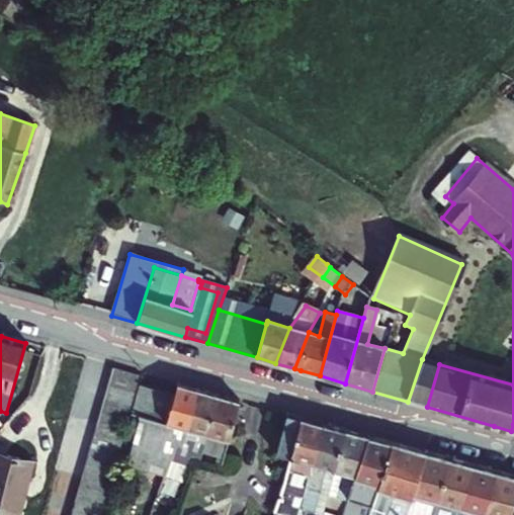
[(439,364),(422,359),(408,402),(427,407),(439,364)]
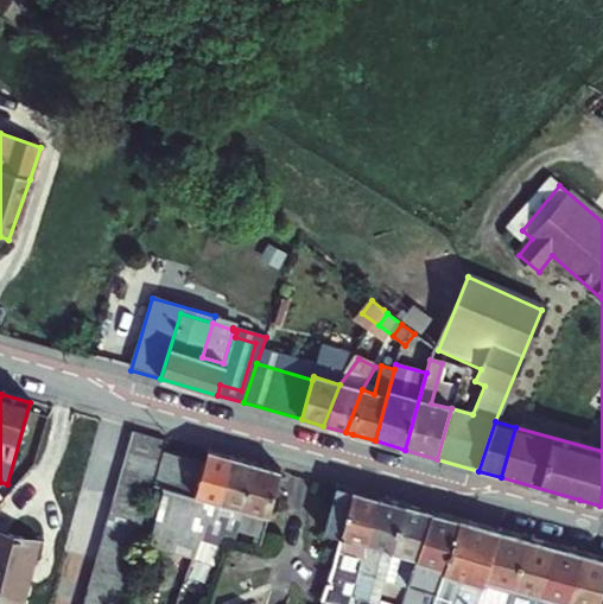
[(163,445),(131,436),(83,603),(119,603),(148,494),(159,455),(160,451),(163,445)]
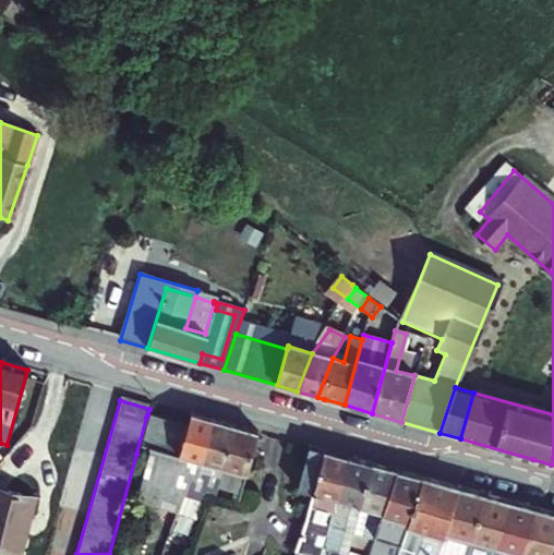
[(152,503),(176,424),(147,414),(146,418),(136,454),(153,458),(147,473),(140,499),(152,503)]
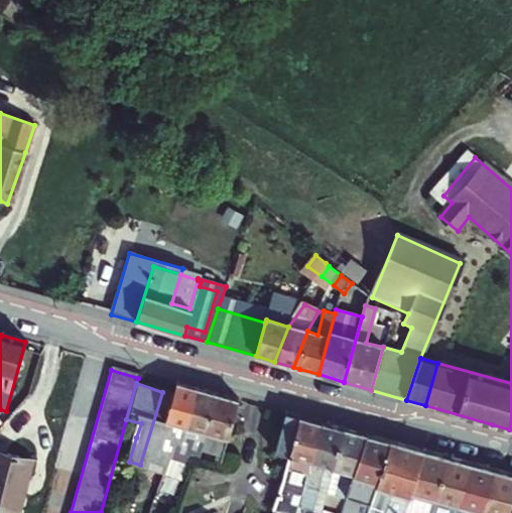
[(172,395),(162,392),(140,465),(164,473),(166,469),(176,438),(180,440),(196,389),(176,384),(172,395)]
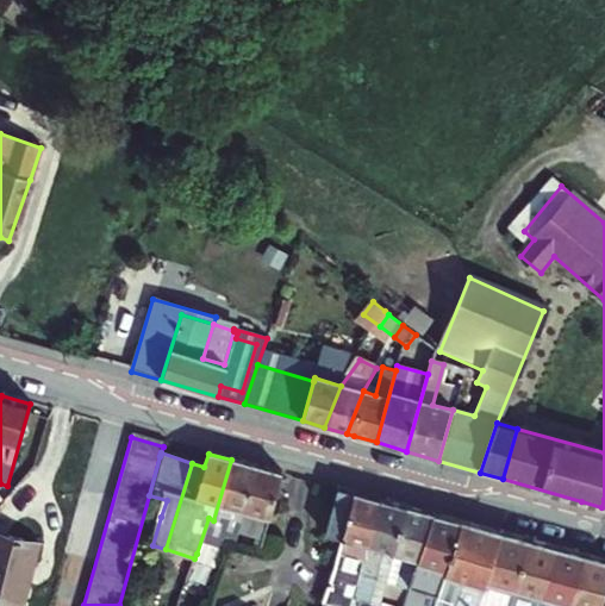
[(255,467),(231,460),(213,520),(209,518),(197,554),(218,561),(222,548),(228,531),(235,533),(255,467)]
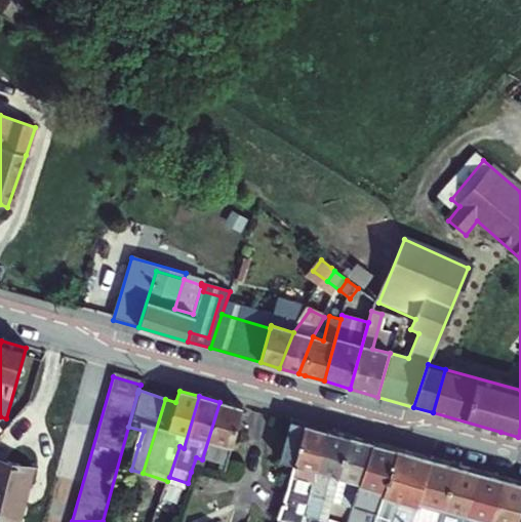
[(219,402),(202,459),(227,467),(243,408),(219,402)]
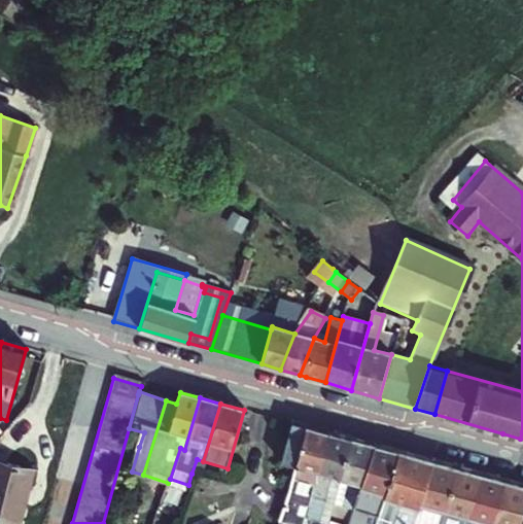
[(277,521),(285,523),(300,523),(313,487),(328,433),(289,423),(277,463),(293,467),(288,487),(277,521)]
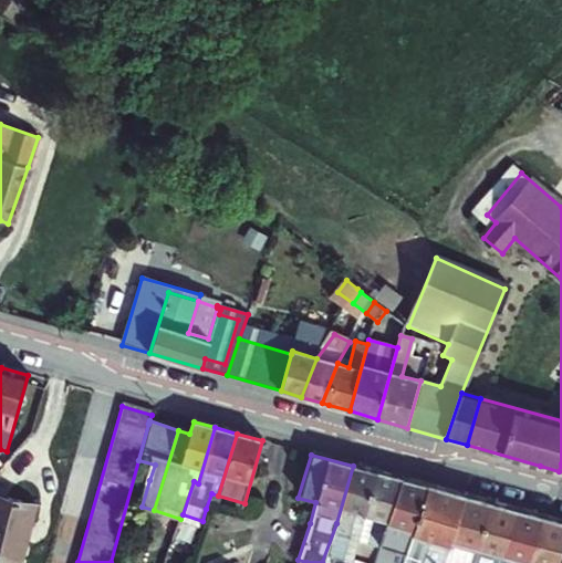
[(336,523),(322,562),(341,562),(349,540),(357,542),(377,473),(353,466),(336,523)]
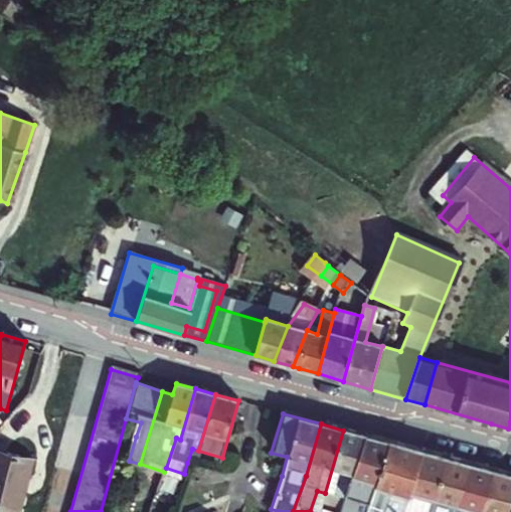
[(325,493),(346,499),(365,437),(343,431),(325,493)]
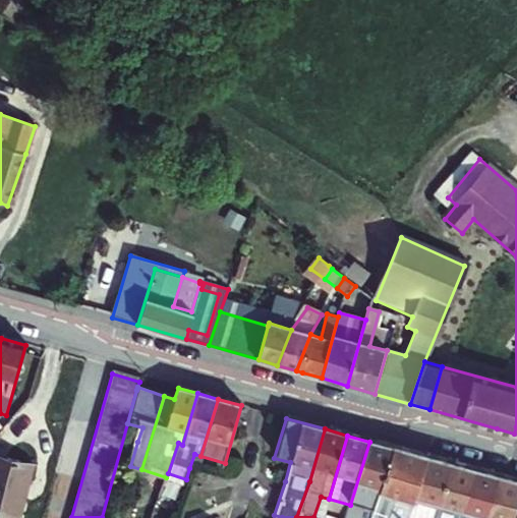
[(372,517),(393,449),(369,442),(350,505),(348,513),(346,517),(372,517)]
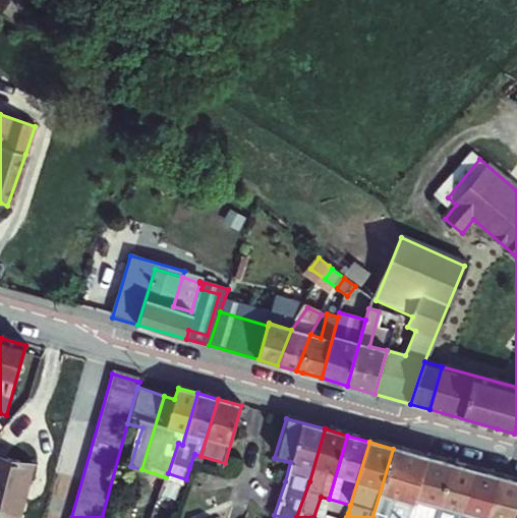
[(410,517),(426,458),(393,449),(372,517),(410,517)]
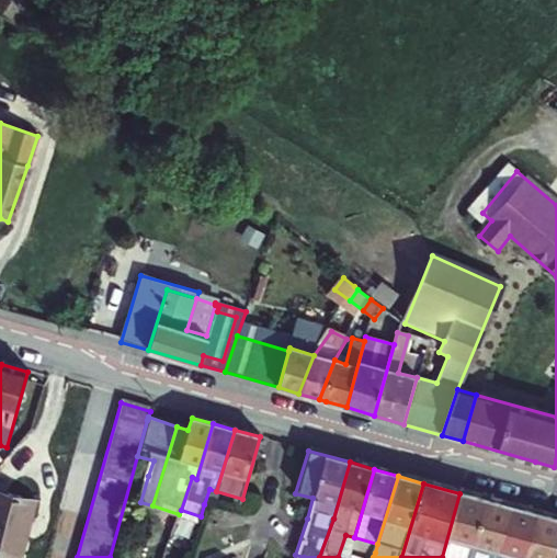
[(19,557),(35,501),(0,490),(0,557),(19,557)]
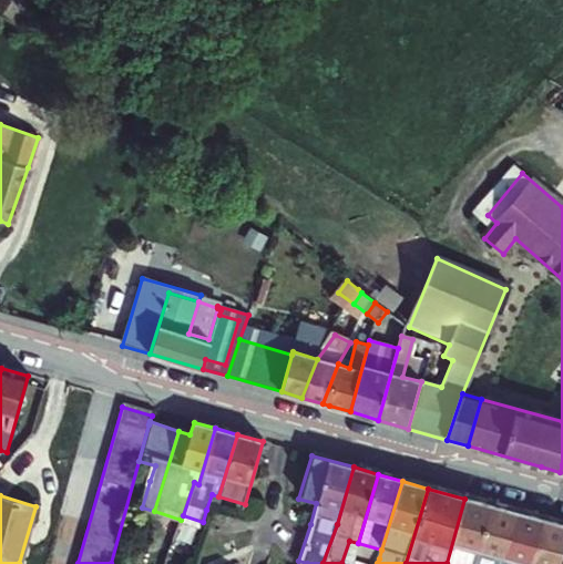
[(476,563),(480,552),(492,506),(473,501),(464,499),(447,563),(476,563)]
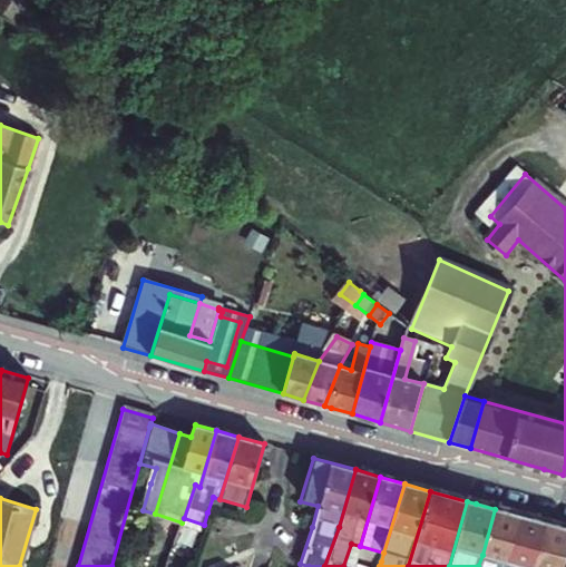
[(504,566),(519,516),(495,509),(482,555),(478,566),(504,566)]
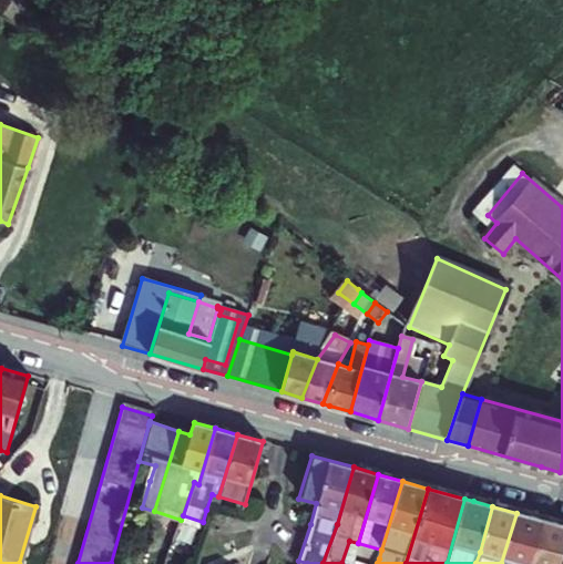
[(529,563),(541,520),(517,513),(501,563),(529,563)]
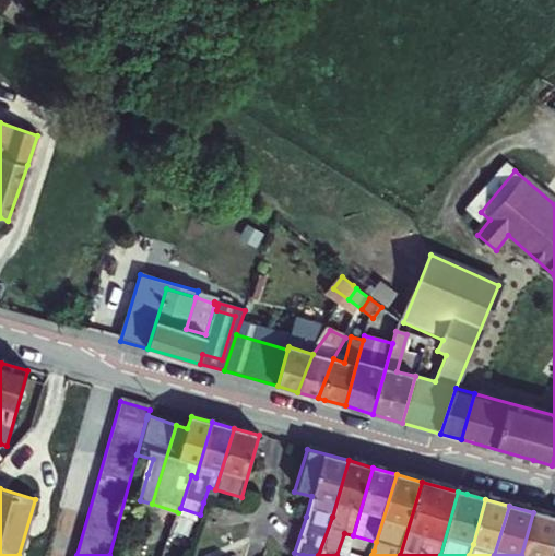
[(554,518),(533,512),(521,555),(550,555),(554,543),(554,518)]
